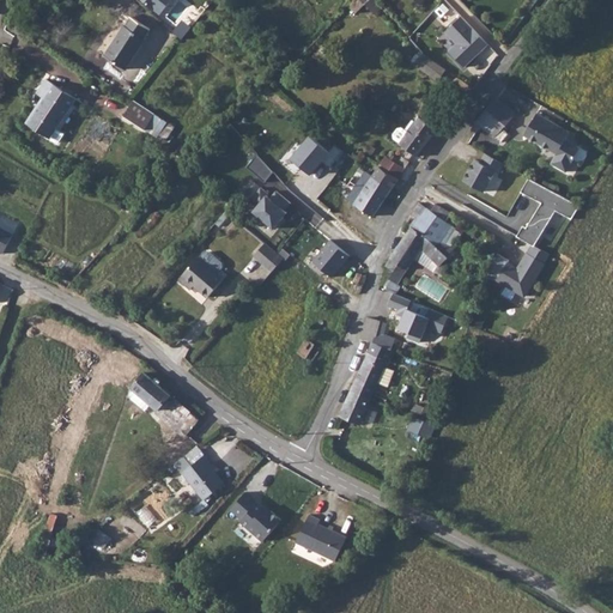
[(143,0),(161,14),(171,0),(143,0)]
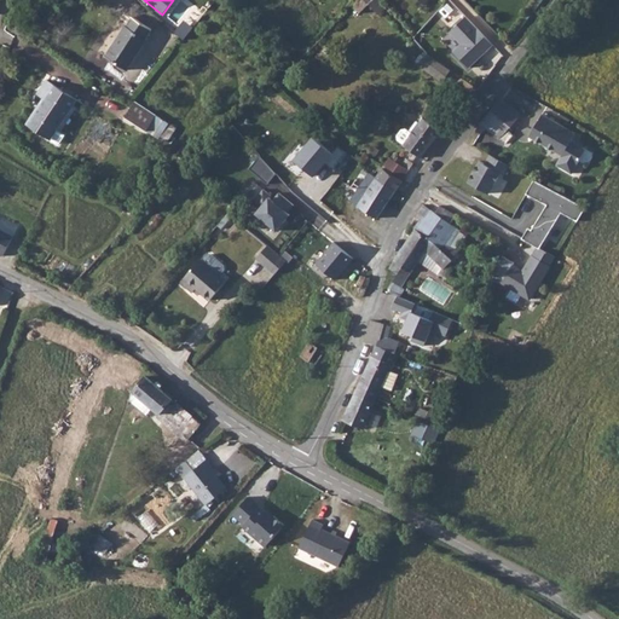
[(377,11),(385,5),(381,0),(374,6),(377,11)]
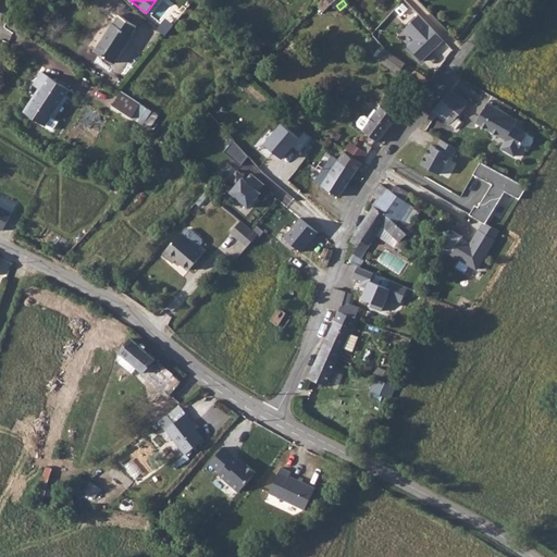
[(19,33),(24,10),(12,7),(5,29),(19,33)]
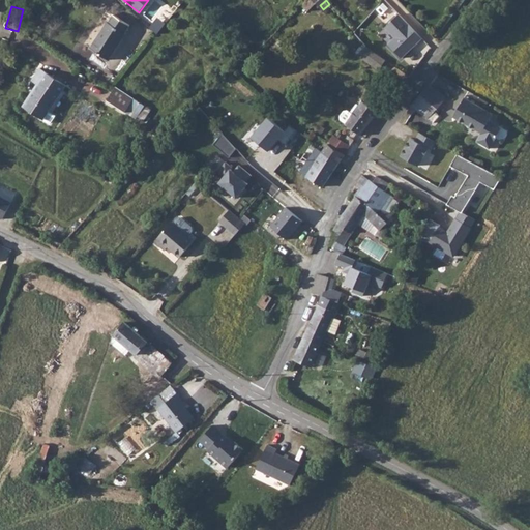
[(400,56),(420,36),(399,13),(384,26),(394,36),(387,42),(400,56)]
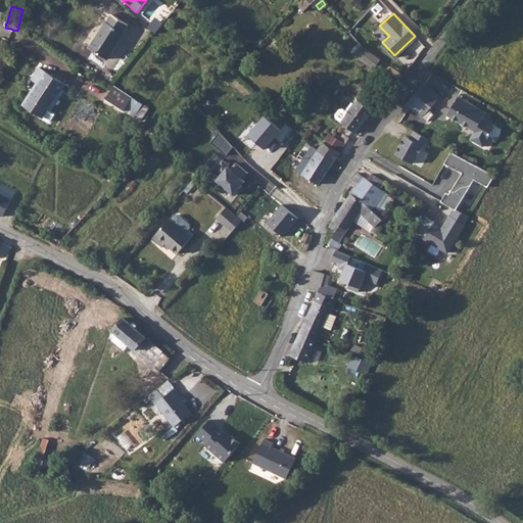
[(89,47),(107,59),(125,34),(123,33),(128,25),(112,14),(107,20),(89,47)]
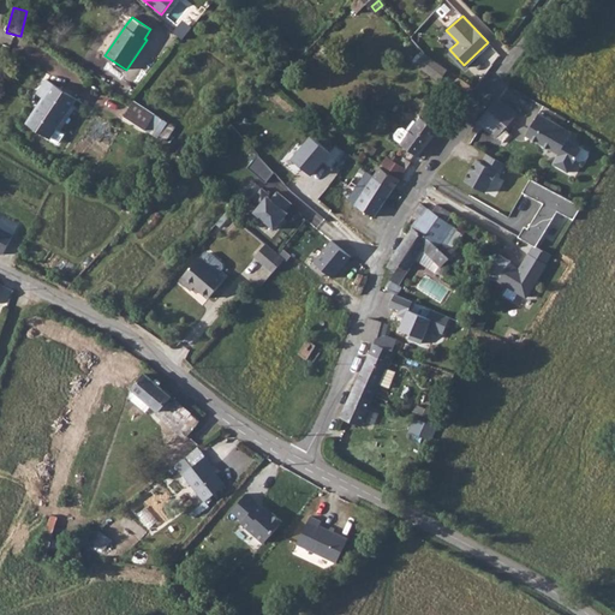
[(440,82),(448,70),(425,53),(417,64),(440,82)]
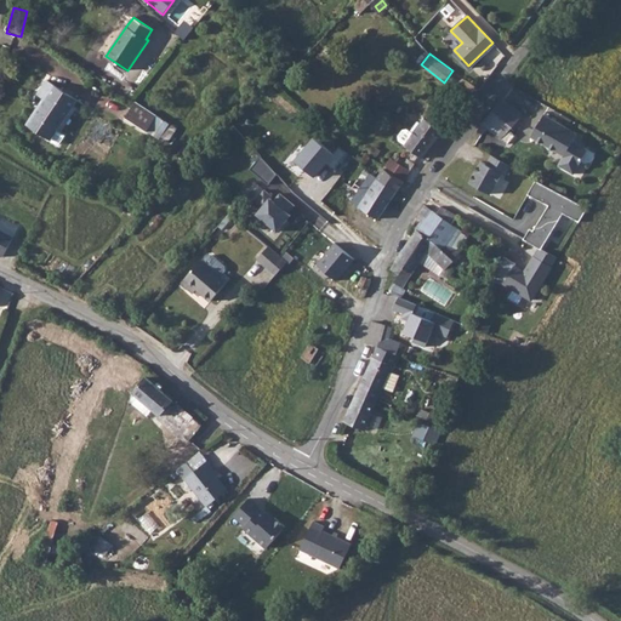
[(57,130),(78,100),(46,80),(38,95),(44,98),(28,125),(51,140),(60,144),(64,136),(57,130)]
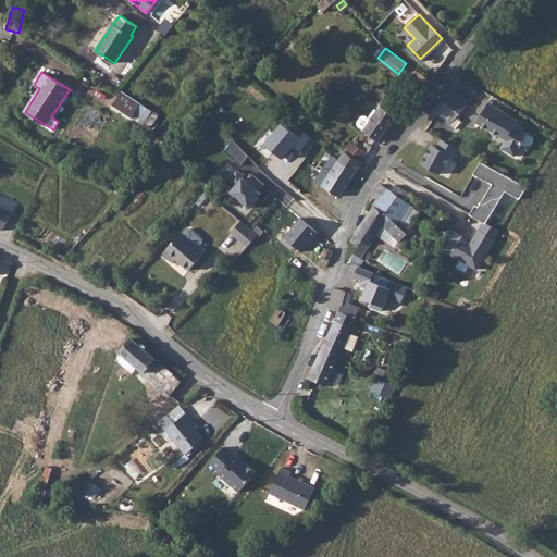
[(446,86),(436,99),(435,103),(440,107),(443,103),(459,118),(468,107),(461,102),(463,98),(446,86)]
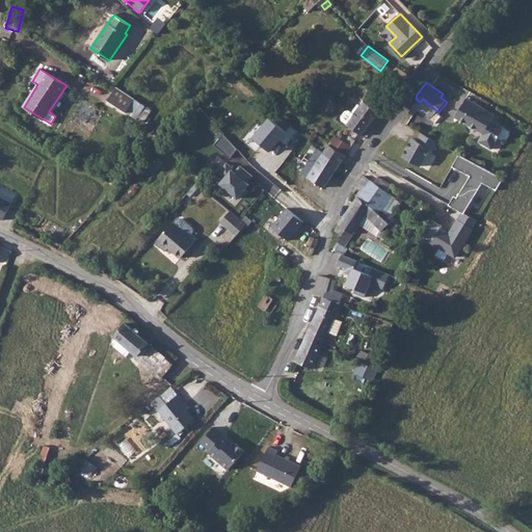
[(136,120),(138,116),(145,106),(116,87),(108,101),(136,120)]
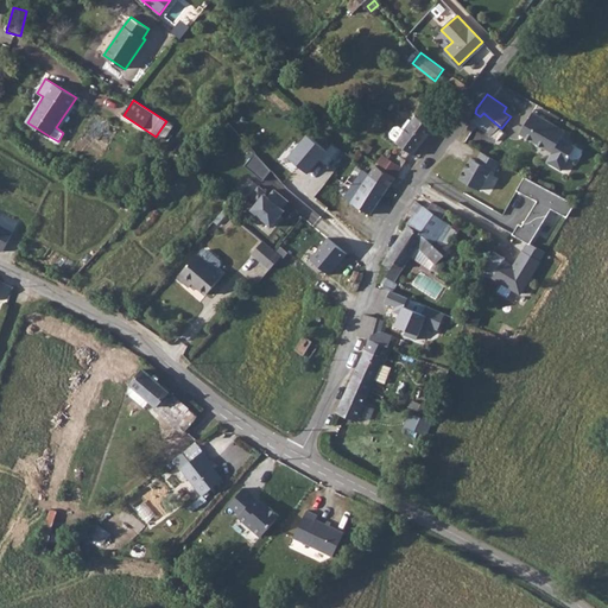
[(567,130),(534,111),(521,132),(553,151),(548,160),(563,170),(577,146),(563,138),(567,130)]
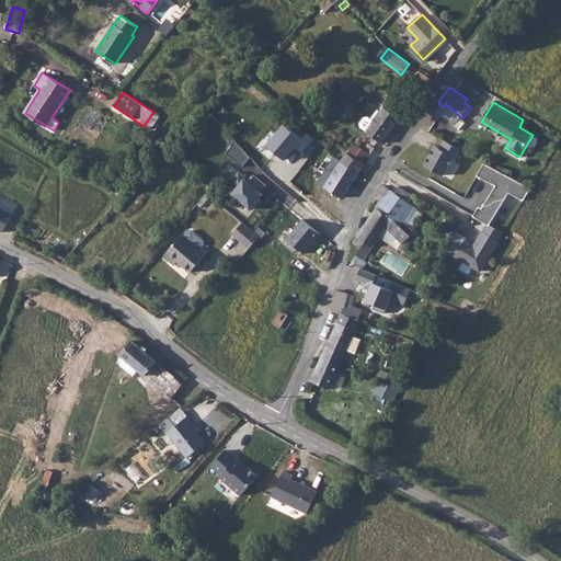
[(365,132),(381,142),(400,118),(384,107),(378,115),(375,113),(370,119),(368,117),(364,117),(359,123),(361,127),(366,130),(365,132)]
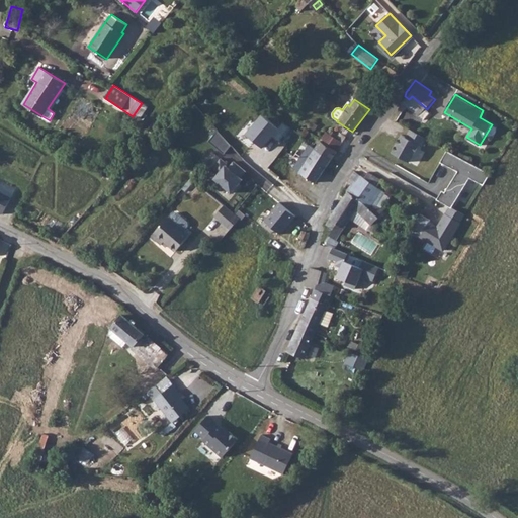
[(142,118),(149,107),(142,103),(135,113),(142,118)]
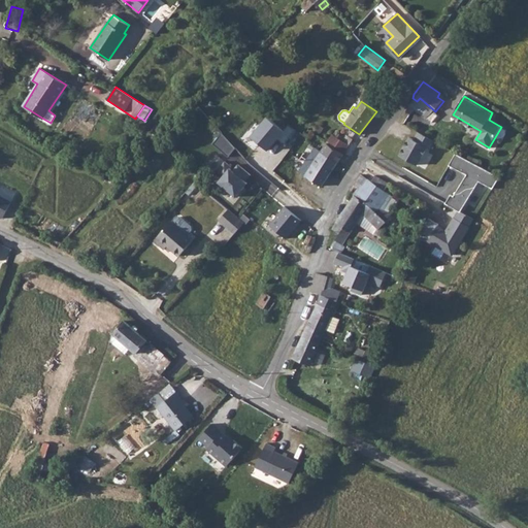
[(252,136),(269,151),(277,140),(285,145),(297,130),(290,124),(285,130),(267,117),(252,136)]
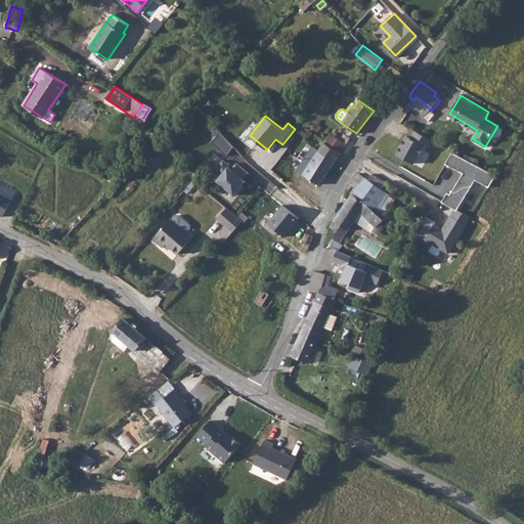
[(427,147),(431,139),(415,130),(410,137),(405,135),(396,153),(413,163),(423,145),(427,147)]
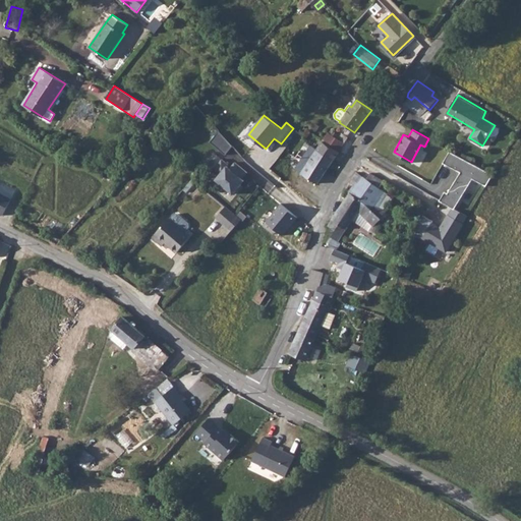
[(225,156),(232,147),(220,131),(211,142),(225,156)]
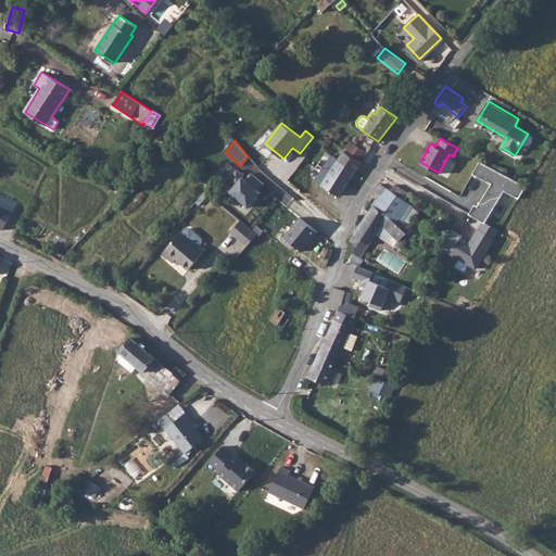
[(344,150),(362,162),(373,147),(364,140),(359,147),(352,141),(344,150)]
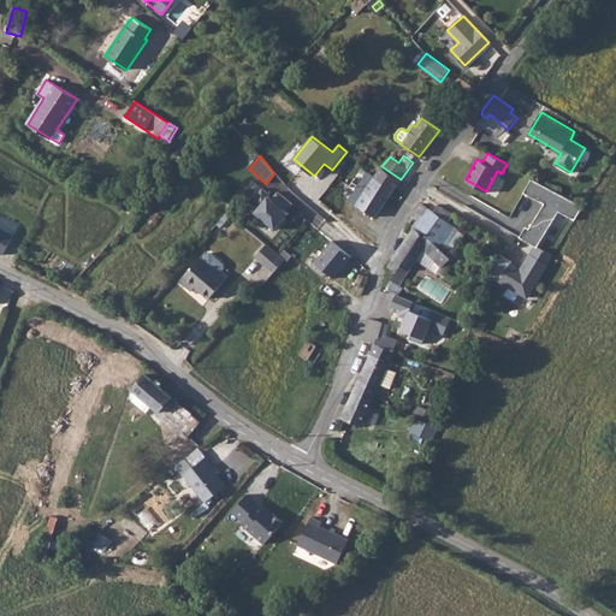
[(375,177),(395,189),(401,179),(381,166),(375,177)]
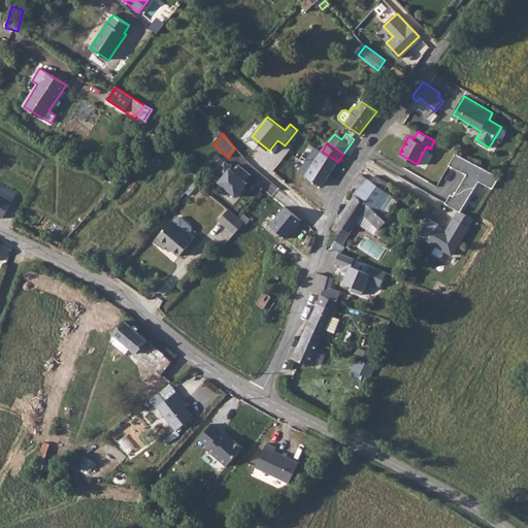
[(321,186),(338,162),(322,152),(316,147),(309,156),(316,161),(305,175),(321,186)]
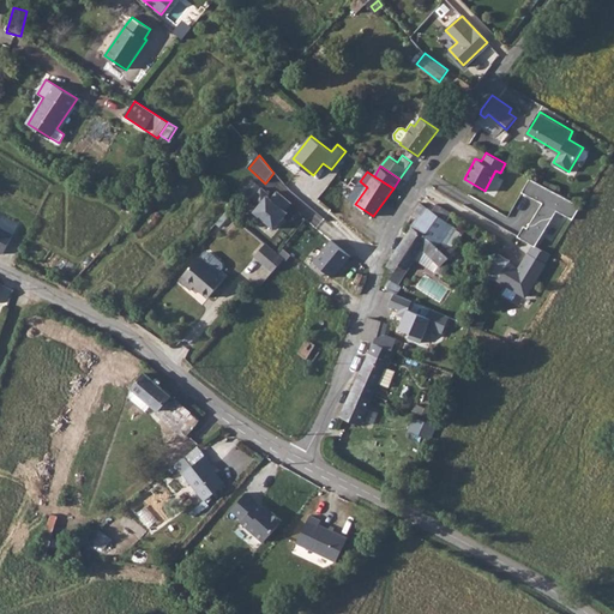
[(583,206),(533,178),(524,191),(546,203),(531,228),(529,227),(522,238),(534,244),(540,247),(560,211),(576,220),(583,206)]
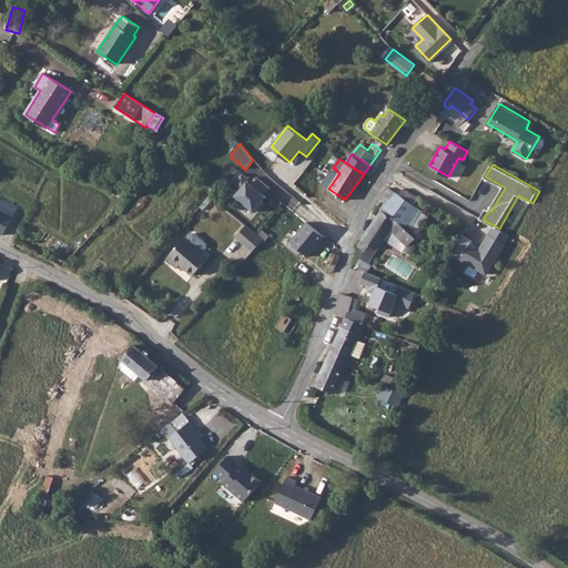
[(241,173),(231,185),(237,191),(234,195),(254,211),(263,201),(261,199),(264,193),(270,188),(255,176),(250,183),(246,181),(249,179),(241,173)]
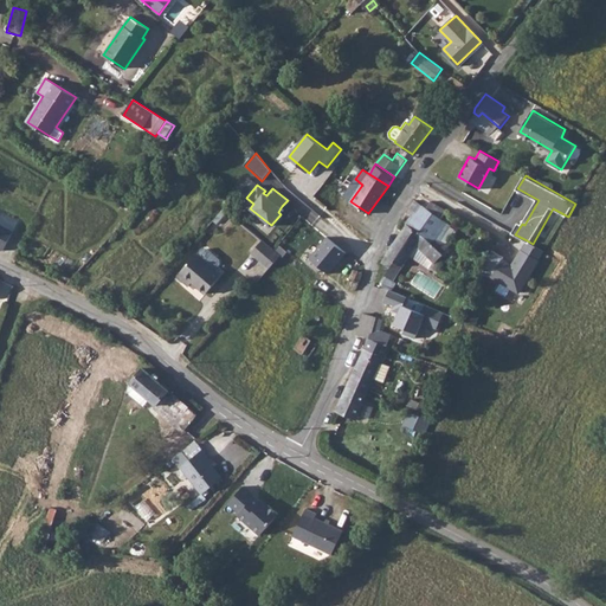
[(417,200),(408,214),(424,223),(432,233),(446,210),(425,195),(417,198),(417,200)]
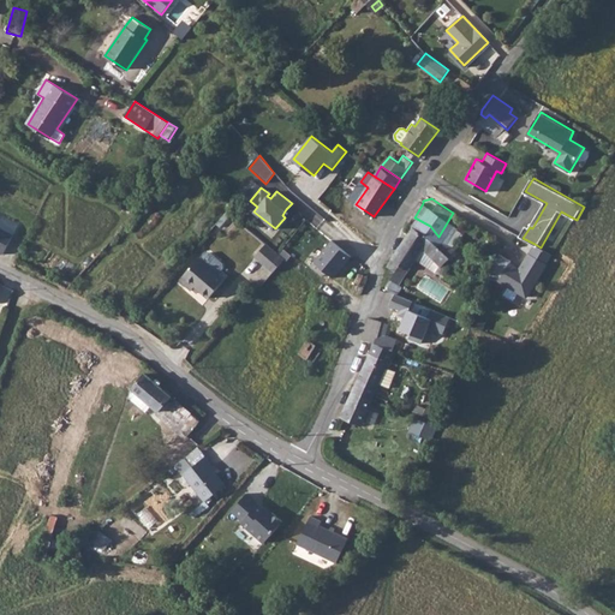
[(415,218),(392,256),(399,261),(394,270),(402,274),(418,249),(419,245),(424,238),(434,250),(440,256),(448,249),(439,237),(430,226),(415,218)]
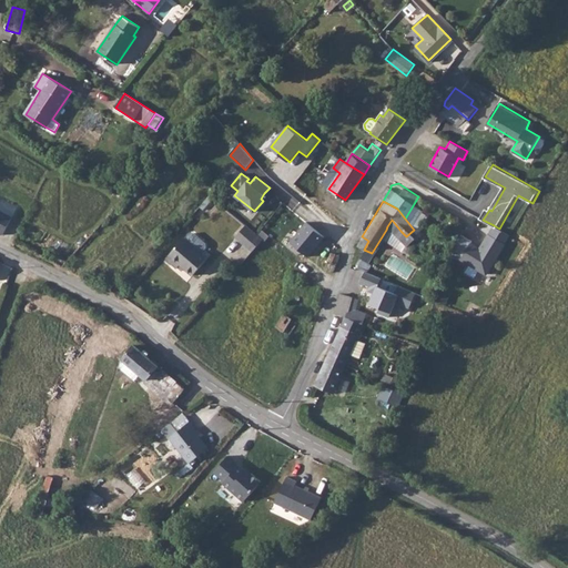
[(0,233),(2,235),(11,216),(0,210),(0,233)]
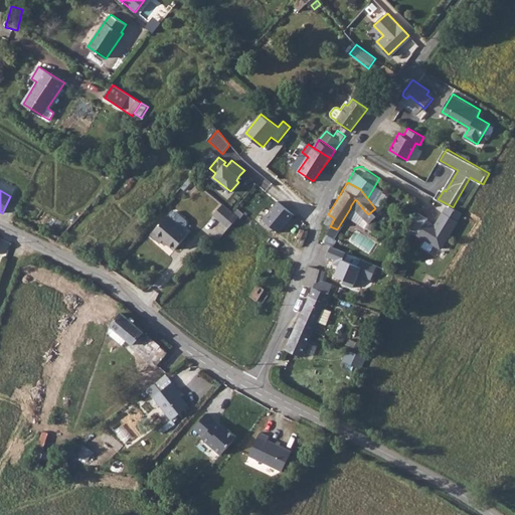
[(278,201),(263,219),(280,233),(294,215),(278,201)]
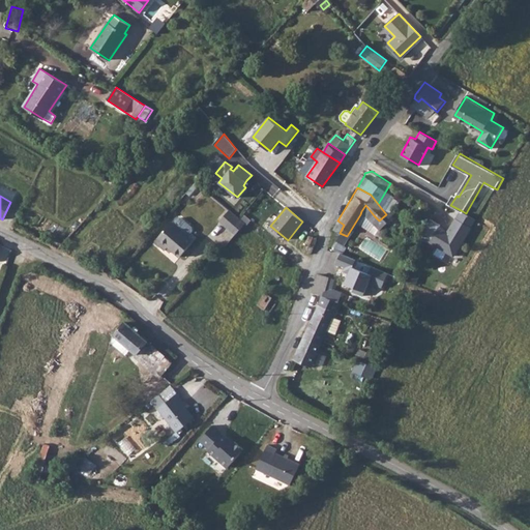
[(216,226),(232,239),(245,224),(229,210),(216,226)]
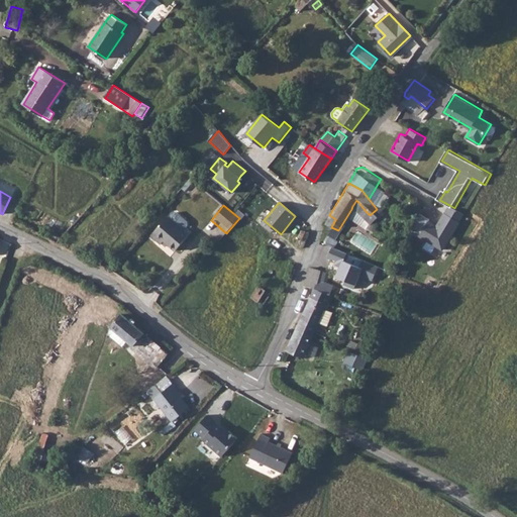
[(436,226),(428,221),(418,237),(442,252),(466,215),(449,205),(436,226)]
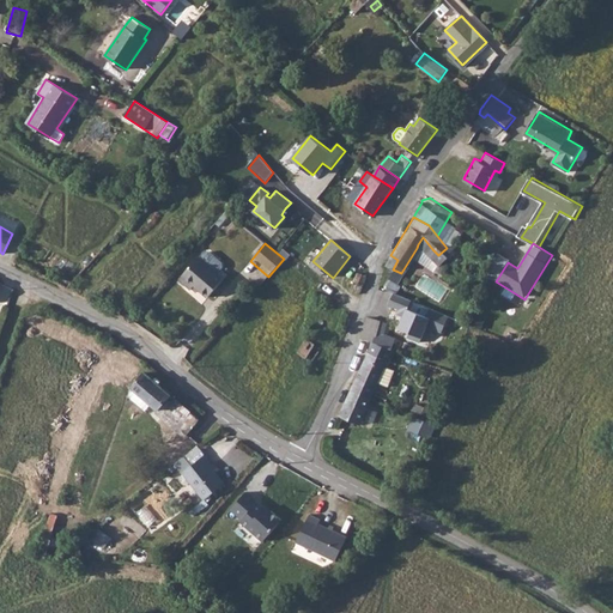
[(195,285),(208,297),(224,279),(217,273),(223,267),(223,262),(210,252),(206,252),(200,258),(199,256),(180,278),(192,290),(195,285)]
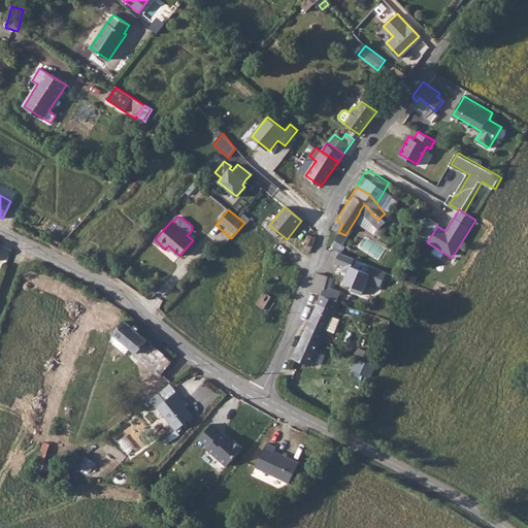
[(377,283),(386,269),(343,244),(337,254),(345,259),(343,262),(348,264),(342,273),(352,278),(350,283),(359,289),(366,276),(377,283)]
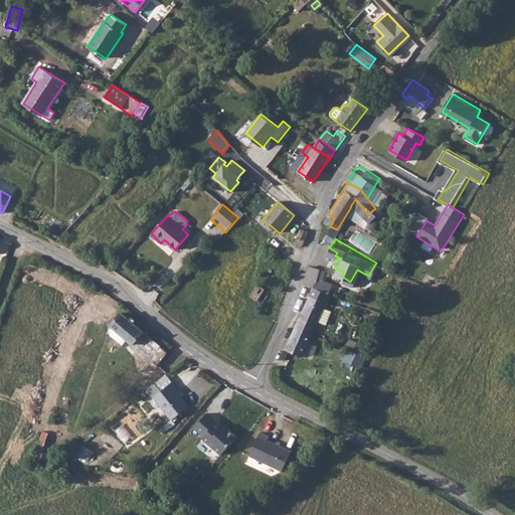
[(322,279),(315,275),(307,292),(314,296),(311,304),(327,312),(331,302),(329,302),(315,297),(319,288),(322,279)]
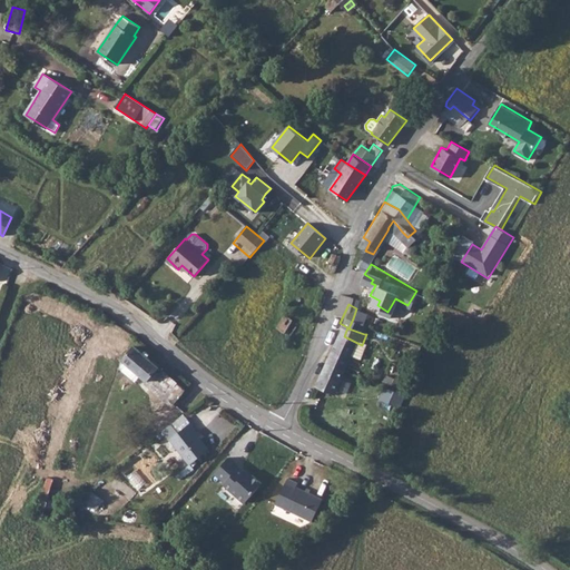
[(276,328),(284,333),(293,321),(285,315),(276,328)]
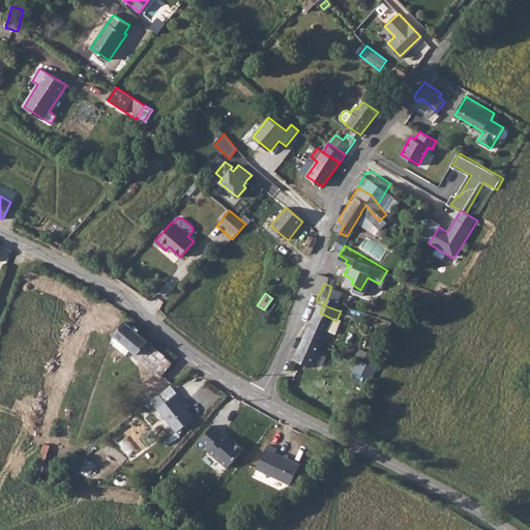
[(332,298),(328,296),(324,305),(339,311),(342,303),(332,298)]
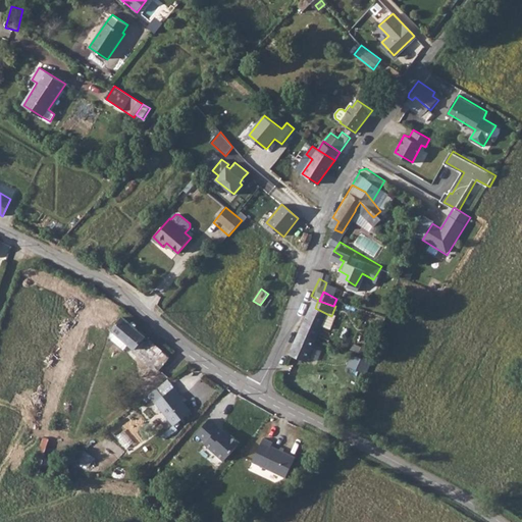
[(315,308),(301,337),(317,346),(325,328),(331,331),(337,320),(330,317),(331,316),(315,308)]
